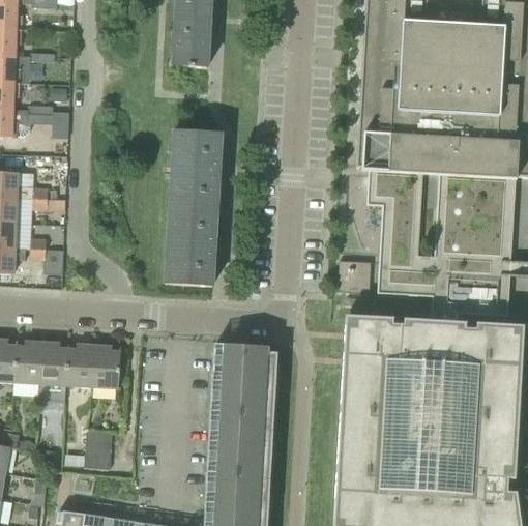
[(0,27),(24,28),(24,15),(20,15),(20,2),(20,1),(0,0),(0,27)]
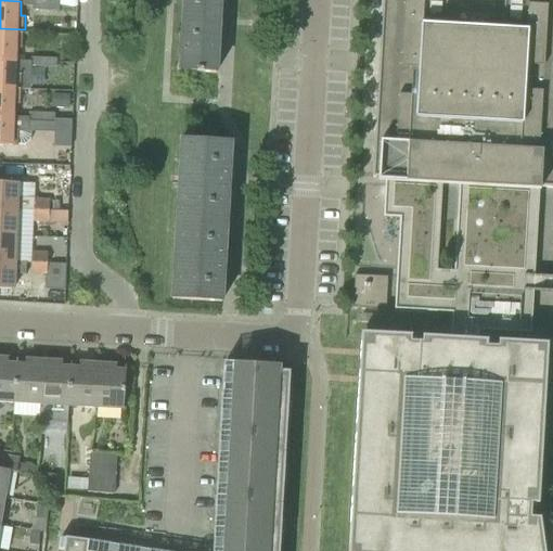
[(188,35),(185,67),(218,69),(222,0),(185,0),(183,35),(188,35)]
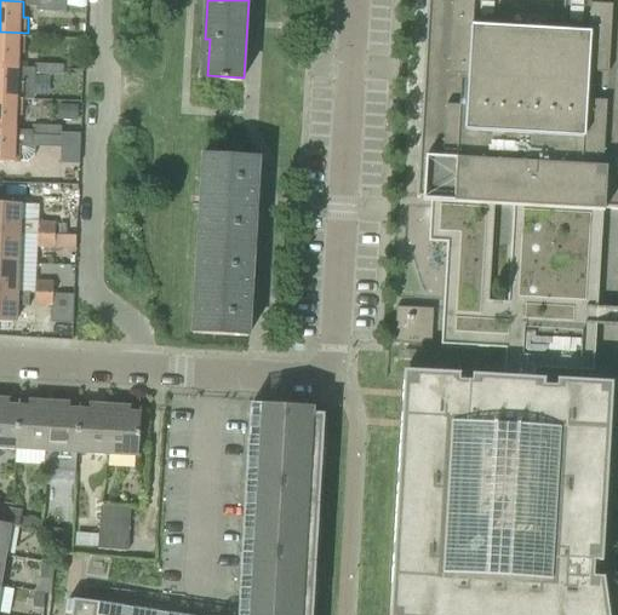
[(445,0),(441,74),(434,195),(442,195),(441,205),(433,205),(431,239),(450,239),(446,299),(445,323),(444,342),(508,345),(505,374),(474,372),(473,379),(547,383),(547,377),(537,375),(537,365),(595,368),(596,355),(585,355),(587,332),(588,306),(594,205),(617,205),(617,0),(445,0)]
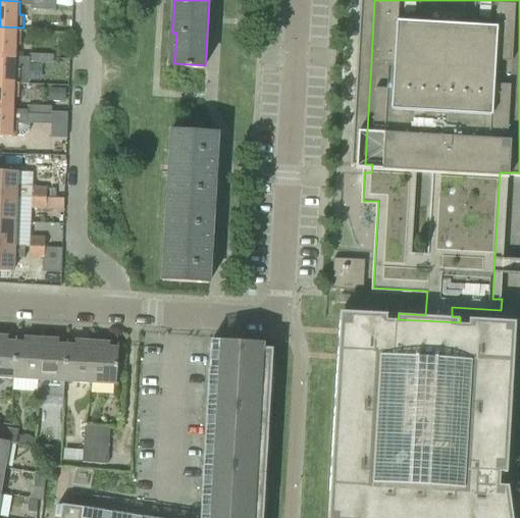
[(23,42),(23,28),(0,27),(0,53),(17,54),(18,42),(23,42)]
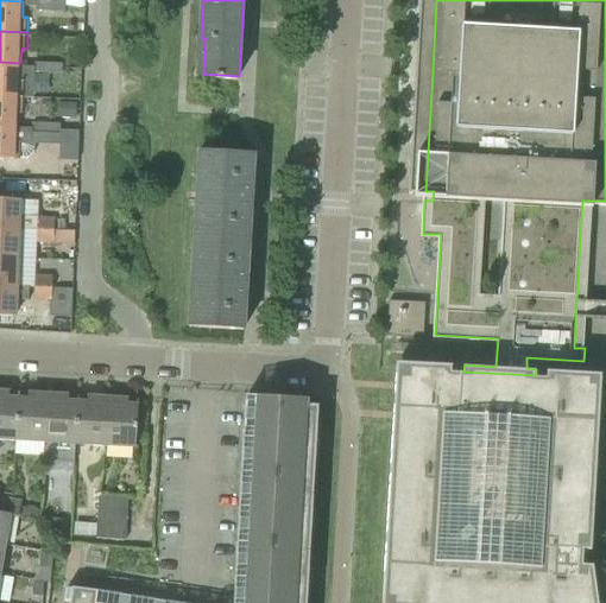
[(51,69),(52,59),(37,58),(37,63),(37,69),(51,69)]
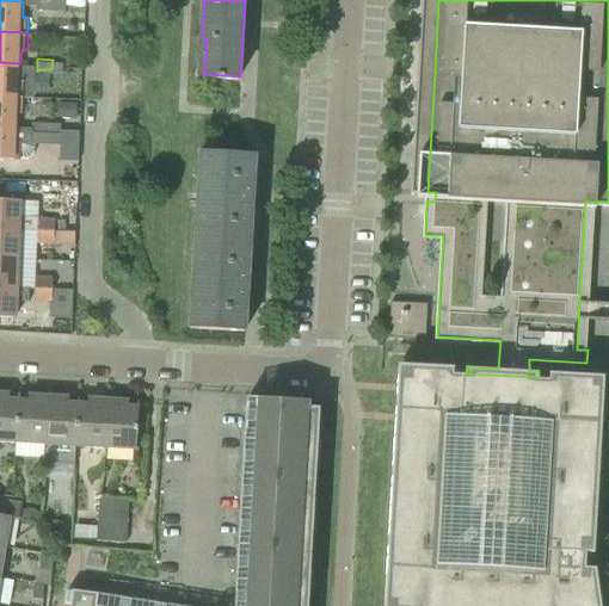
[(66,70),(66,60),(53,60),(51,69),(66,70)]
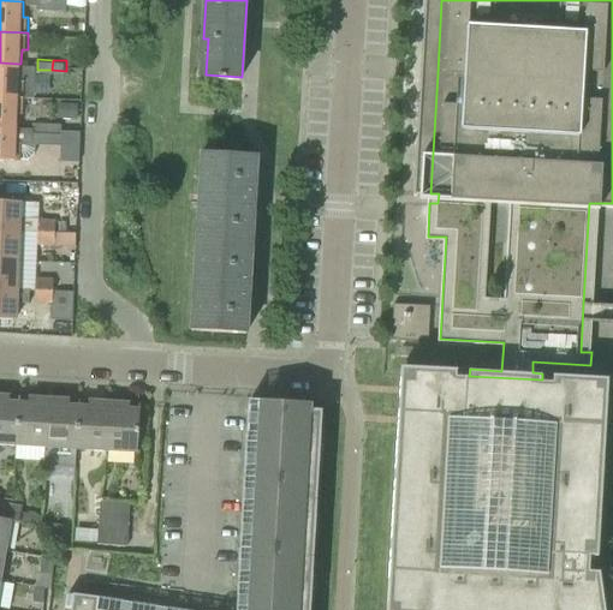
[(36,95),(37,70),(37,64),(21,64),(0,63),(0,94),(25,95),(36,95)]
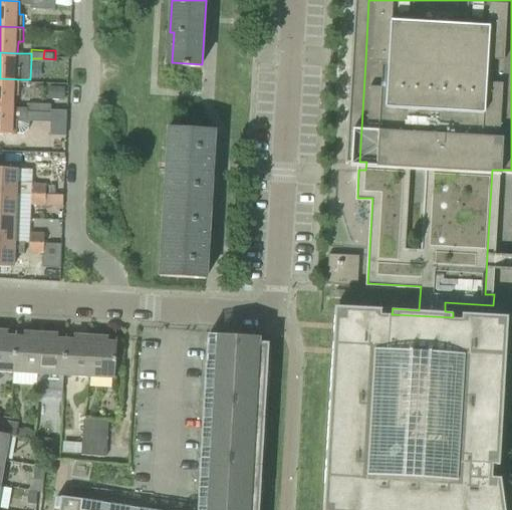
[(21,92),(21,79),(0,78),(0,104),(15,105),(16,92),(21,92)]
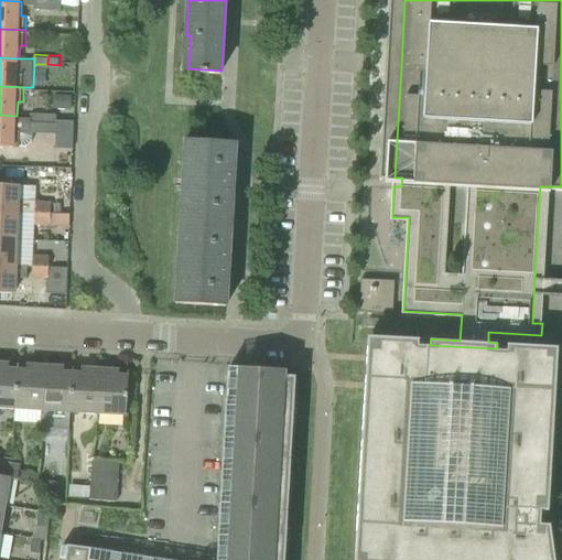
[(55,105),(73,106),(74,93),(55,92),(55,105)]
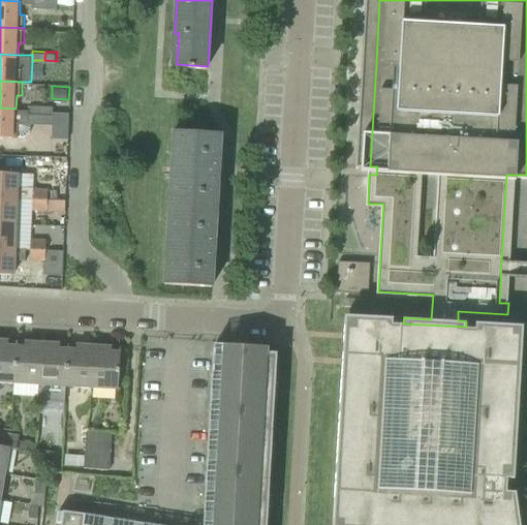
[(29,109),(29,113),(41,113),(42,105),(30,104),(29,109)]
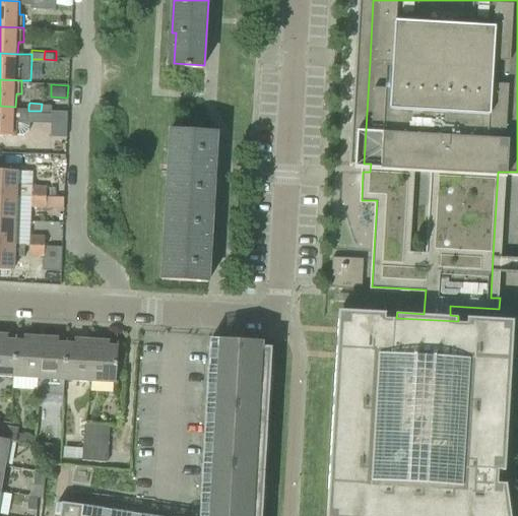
[(42,104),(41,111),(53,112),(54,104),(42,104)]
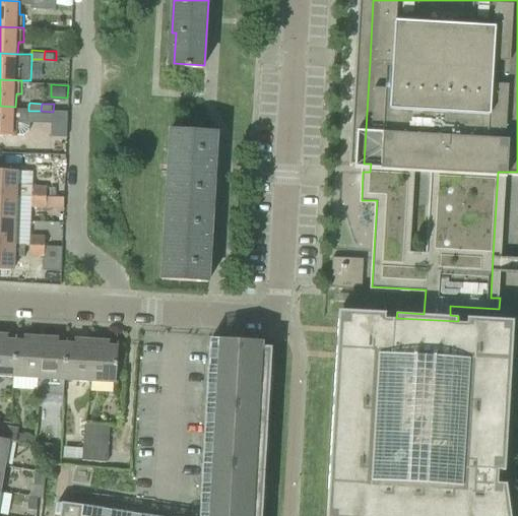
[(28,120),(28,111),(28,107),(15,107),(0,106),(0,132),(19,133),(19,131),(24,132),(30,127),(30,120),(28,120)]
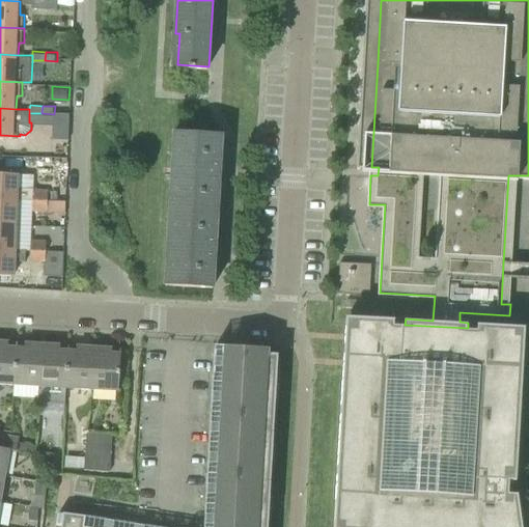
[(223,133),(222,133),(175,130),(175,133),(176,133),(176,132),(181,132),(179,146),(174,145),(171,192),(177,192),(176,206),(219,209),(223,133)]
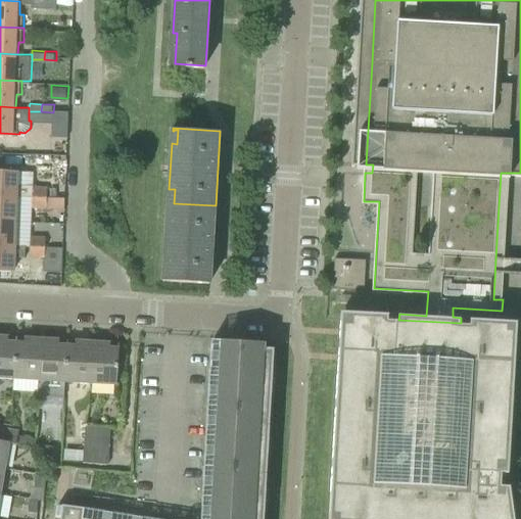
[(34,194),(48,195),(48,185),(35,185),(35,182),(17,183),(18,169),(0,168),(0,193),(17,194),(30,194),(34,195),(34,194)]
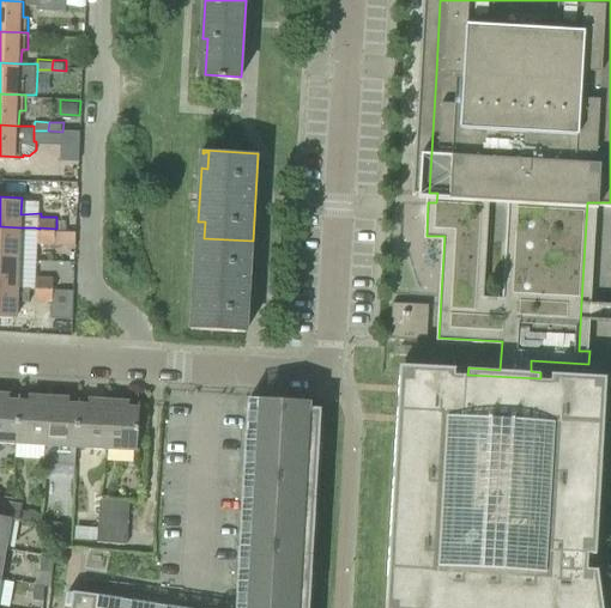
[(59,229),(72,229),(73,218),(59,218),(59,229)]
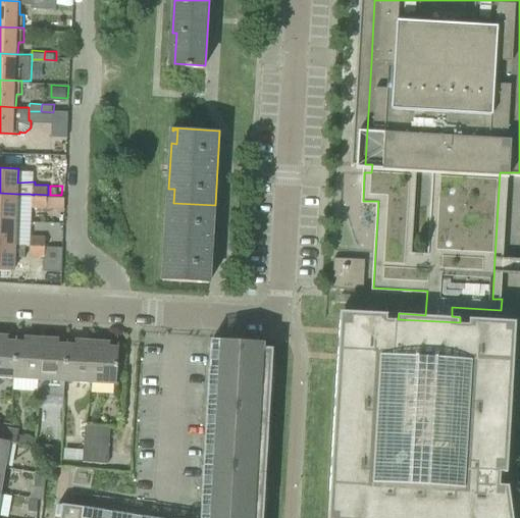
[(0,217),(16,218),(29,219),(30,194),(17,194),(0,193),(0,217)]
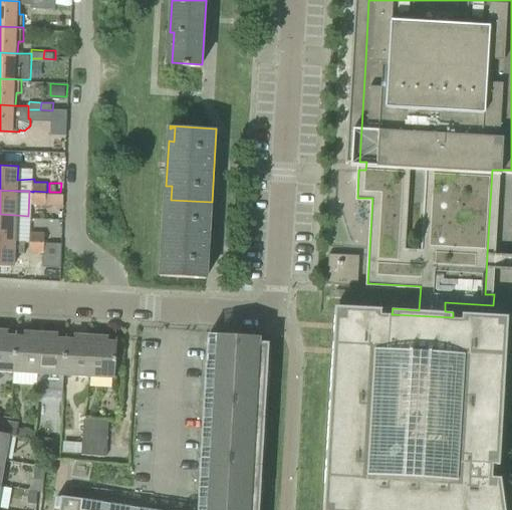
[(47,203),(64,204),(65,193),(60,192),(49,192),(47,192),(33,191),(33,192),(34,202),(47,203)]
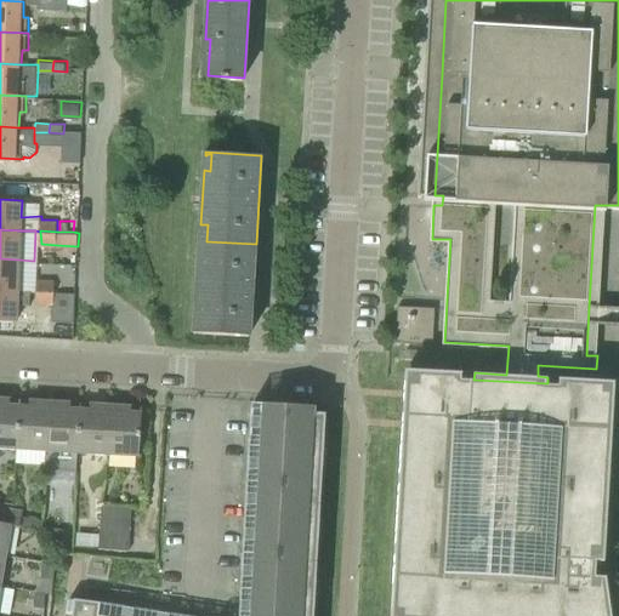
[(196,330),(250,334),(256,244),(206,241),(205,260),(199,260),(196,312),(202,313),(200,330),(197,329),(197,328),(196,328),(196,330)]
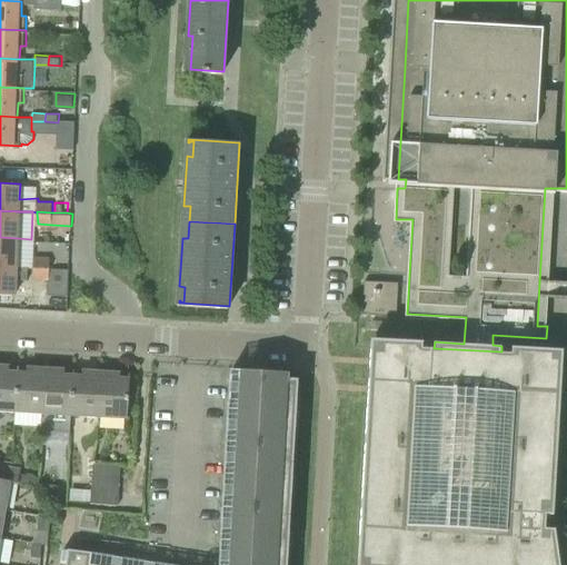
[(18,238),(0,237),(0,265),(17,266),(17,265),(18,238)]
